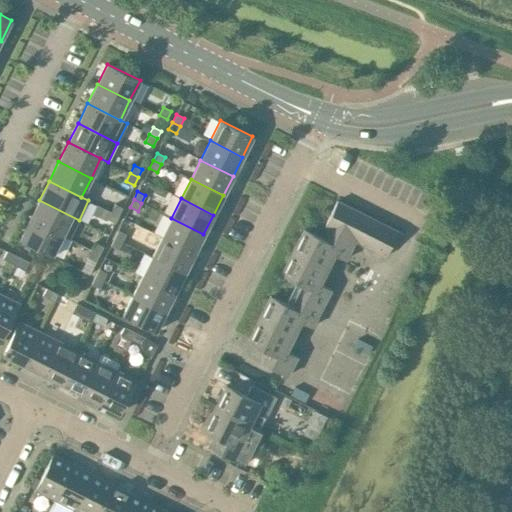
[(30,219),(62,236),(69,239),(79,220),(39,200),(30,219)]
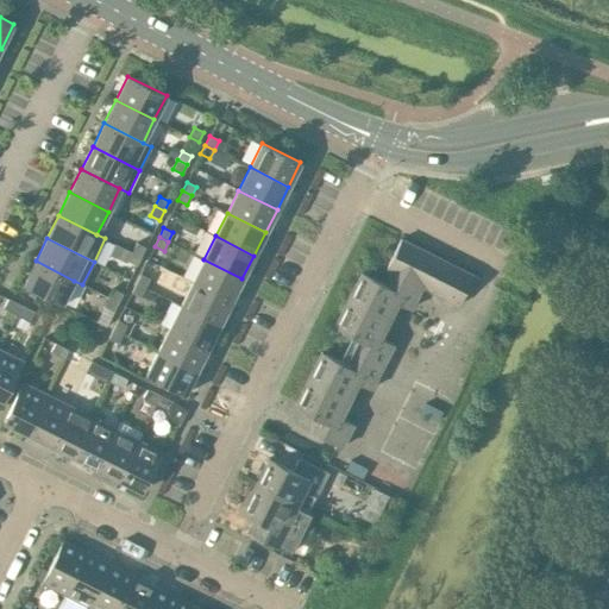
[(385,269),(391,272),(401,277),(416,246),(401,239),(385,269)]
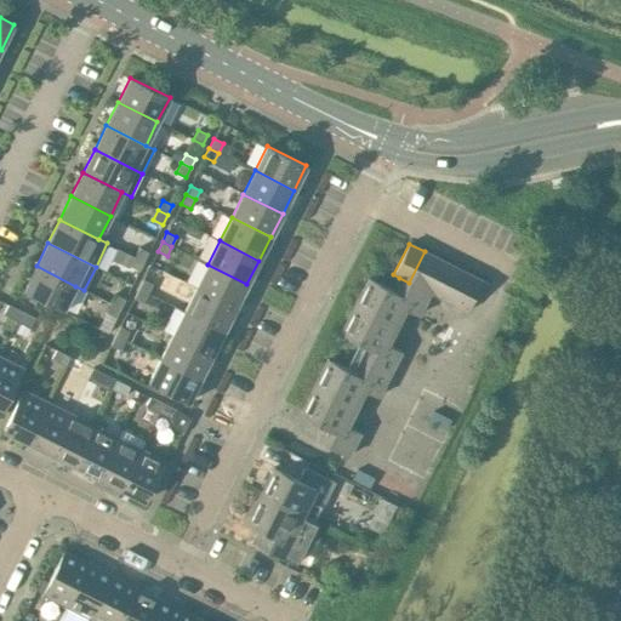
[(134,257),(143,262),(148,252),(140,248),(134,257)]
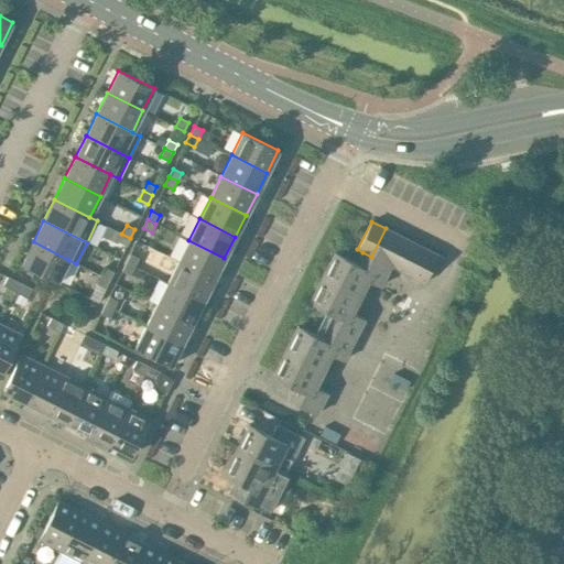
[(371,257),(384,263),(398,235),(386,228),(371,257)]
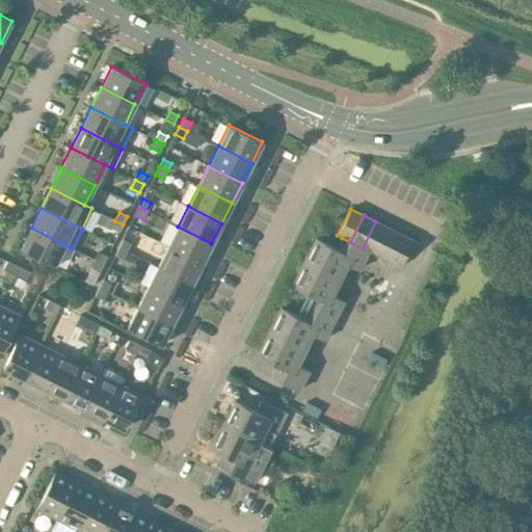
[(111,228),(120,232),(123,224),(114,220),(111,228)]
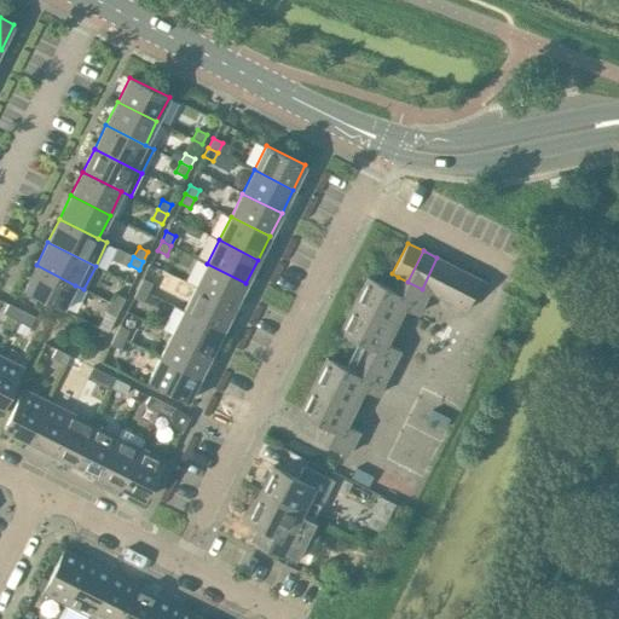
[(422,289),(428,291),(435,295),(451,265),(437,258),(422,289)]
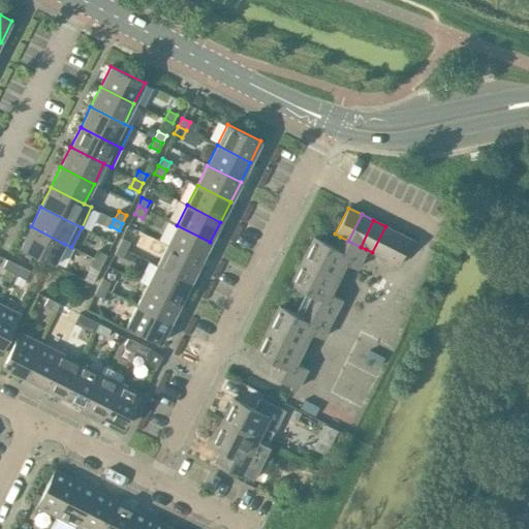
[(166,245),(200,262),(210,242),(177,225),(166,245)]
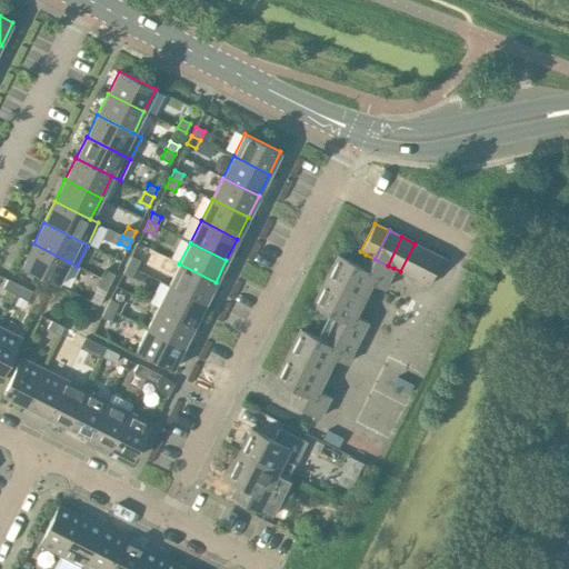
[(21,267),(58,285),(69,262),(33,243),(21,267)]
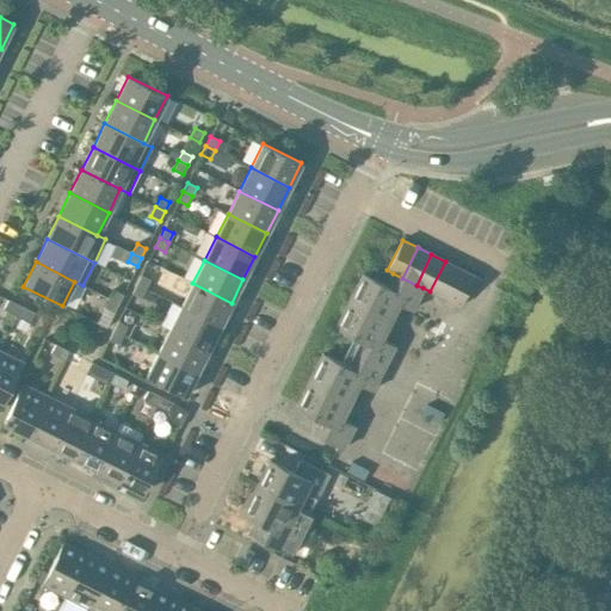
[(445,261),(430,291),(444,298),(458,269),(445,261)]
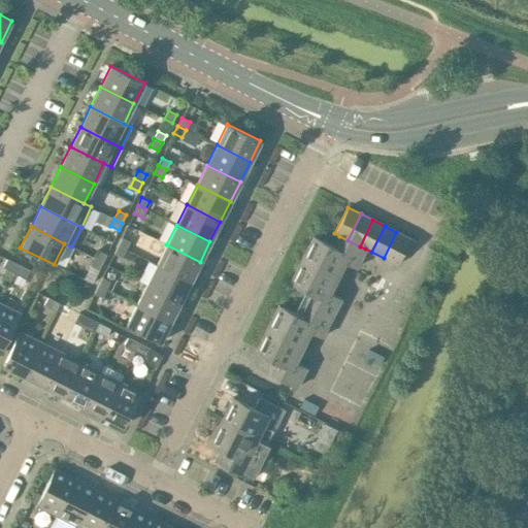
[(396,232),(384,258),(397,265),(409,238),(396,232)]
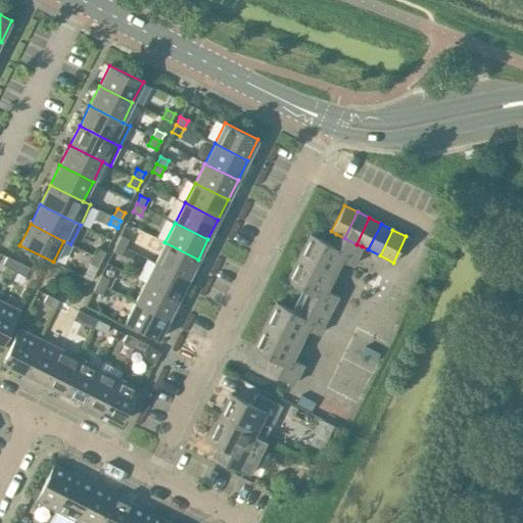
[(298,257),(333,275),(341,259),(352,266),(362,246),(357,244),(344,238),(336,234),(331,244),(311,234),(298,257)]
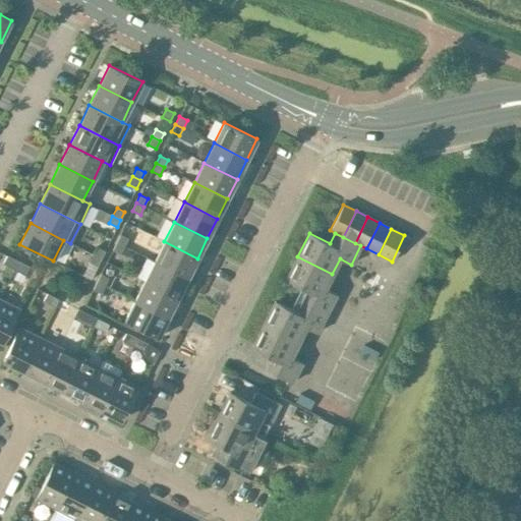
[(116,242),(124,246),(128,238),(120,234),(116,242)]
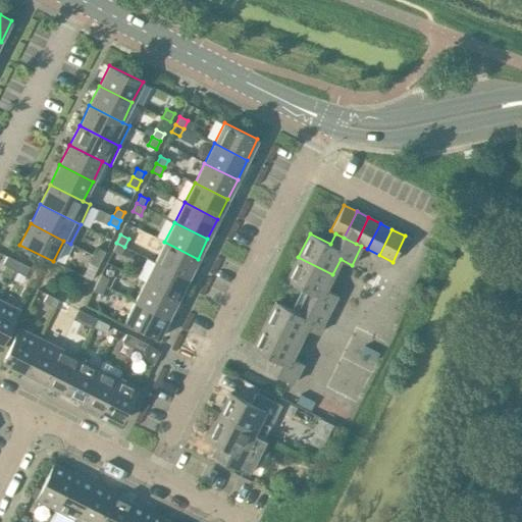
[(155,262),(188,278),(198,259),(164,242),(155,262)]
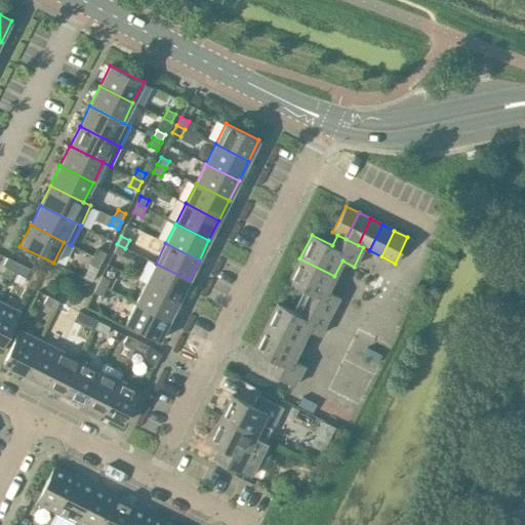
[(113,252),(121,256),(125,248),(117,244),(113,252)]
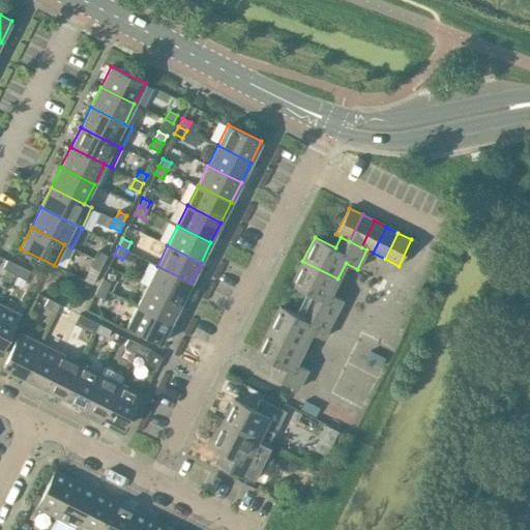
[(94,259),(102,263),(107,256),(98,252),(94,259)]
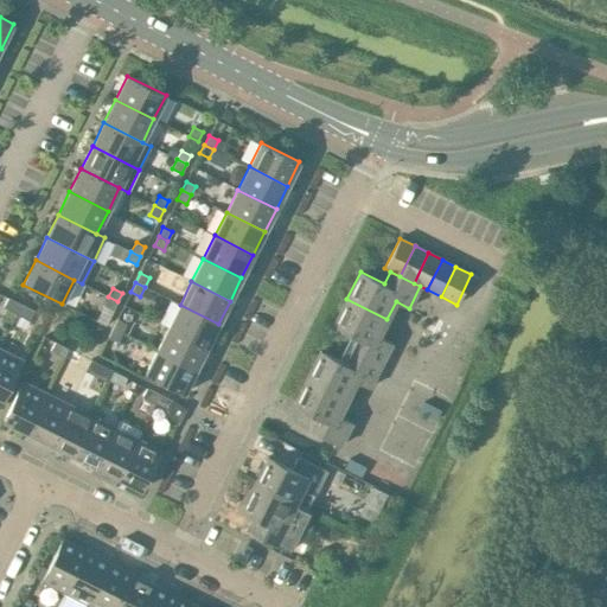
[(103,306),(113,311),(117,301),(108,296),(103,306)]
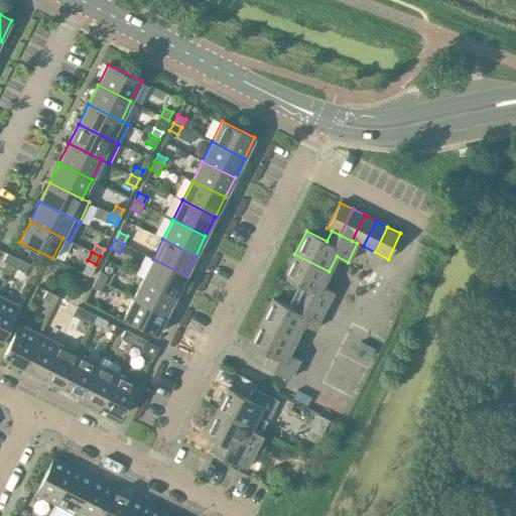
[(3,261),(14,266),(18,259),(6,253),(3,261)]
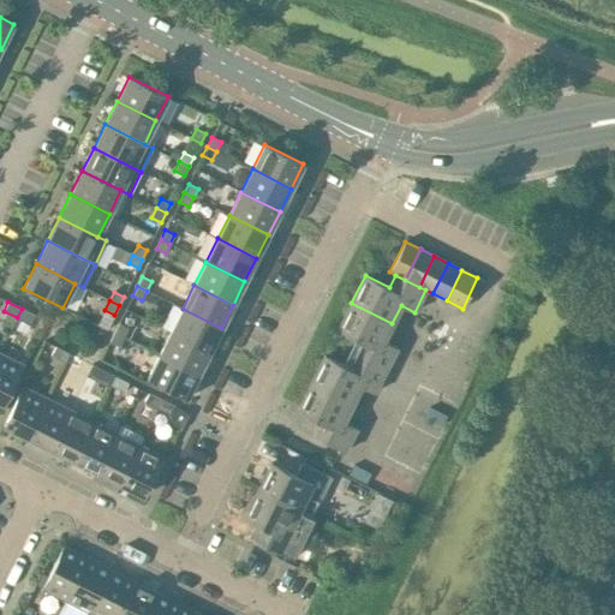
[(354,356),(386,370),(396,347),(383,341),(392,323),(351,303),(338,330),(362,342),(354,356)]
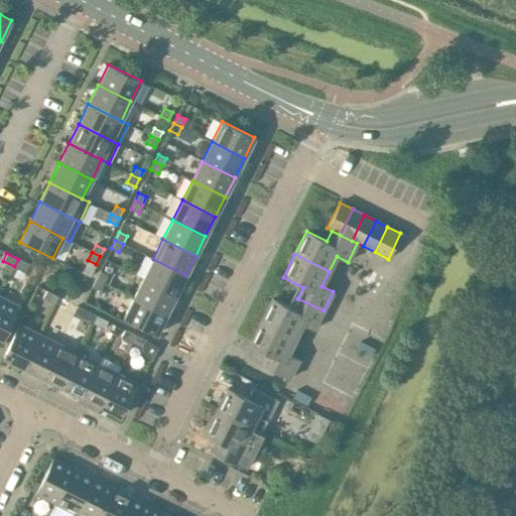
[(14,266),(25,272),(29,264),(18,259),(14,266)]
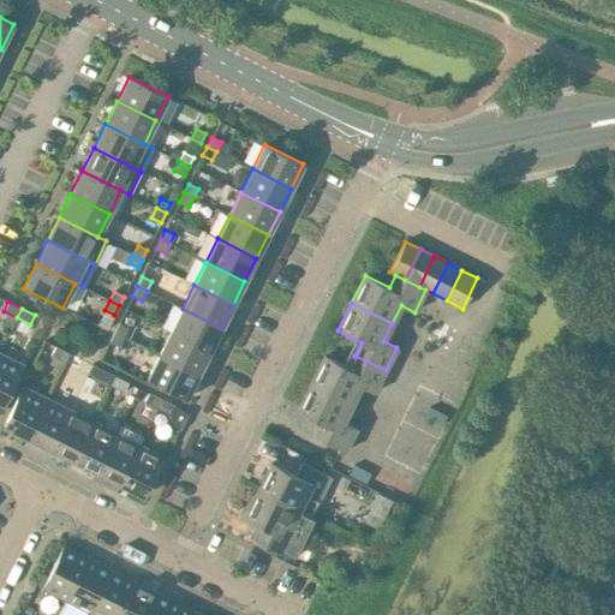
[(171,332),(209,351),(221,328),(183,309),(171,332)]
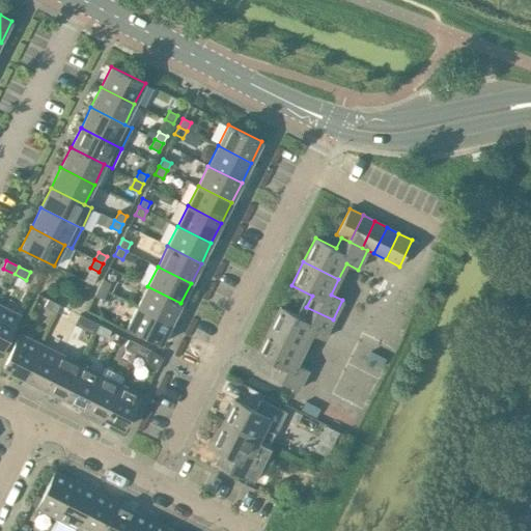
[(99,287),(107,291),(110,283),(103,279),(99,287)]
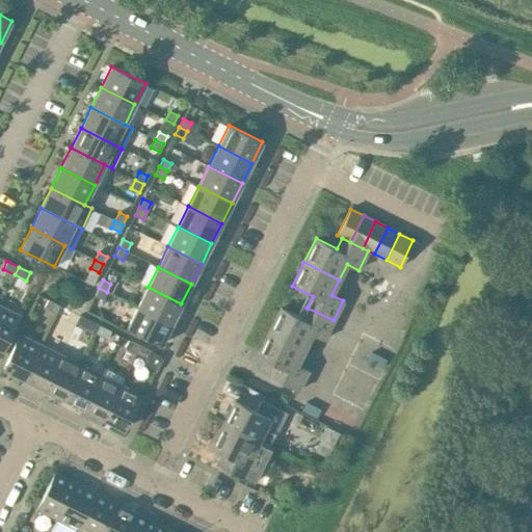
[(137,307),(171,324),(181,303),(148,287),(137,307)]
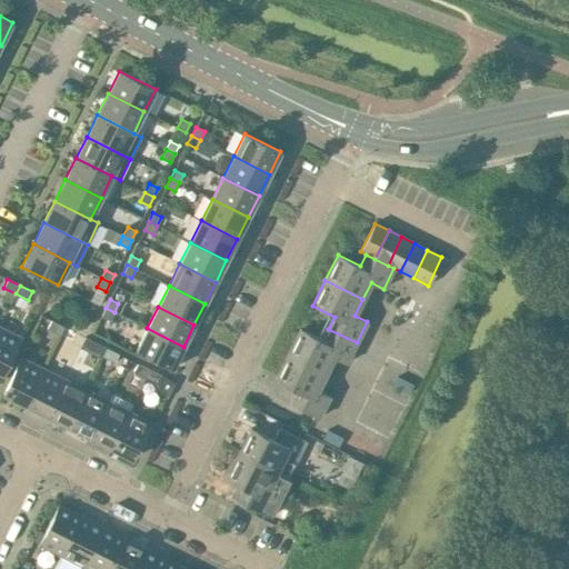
[(101,316),(110,320),(115,312),(106,308),(101,316)]
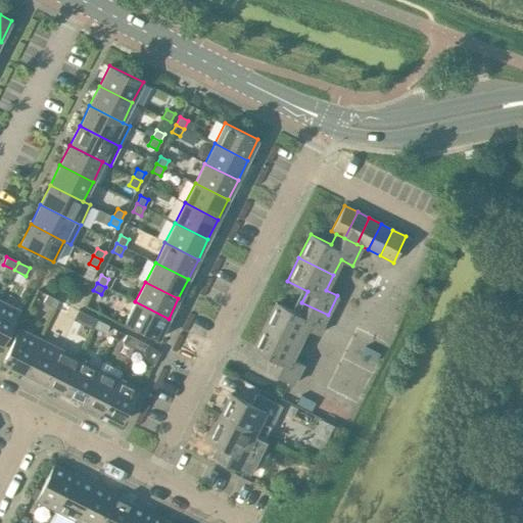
[(43,302),(54,308),(58,300),(47,294),(43,302)]
